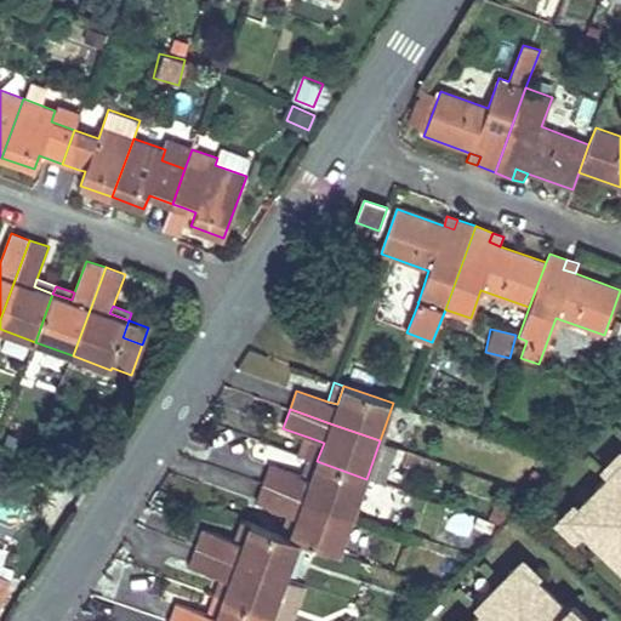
[(317,461),(324,443),(314,439),(308,459),(317,461)]
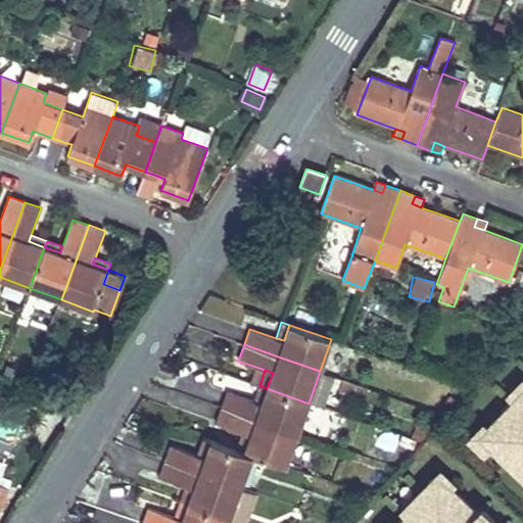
[(335,377),(320,371),(308,403),(324,408),(335,377)]
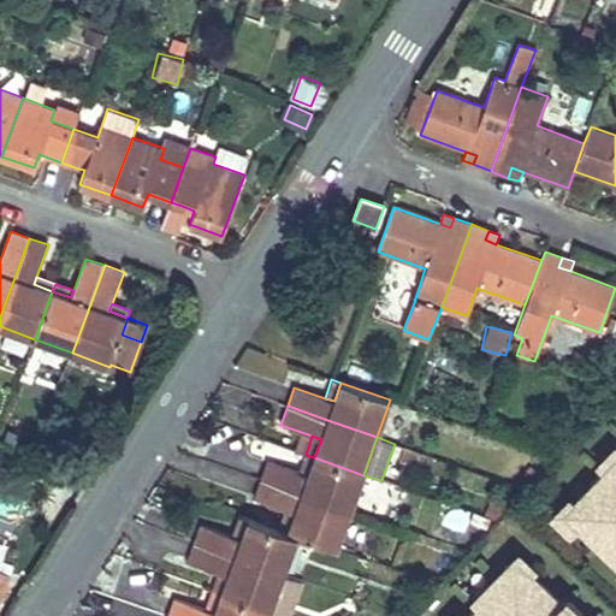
[(420,452),(406,448),(402,458),(416,463),(420,452)]
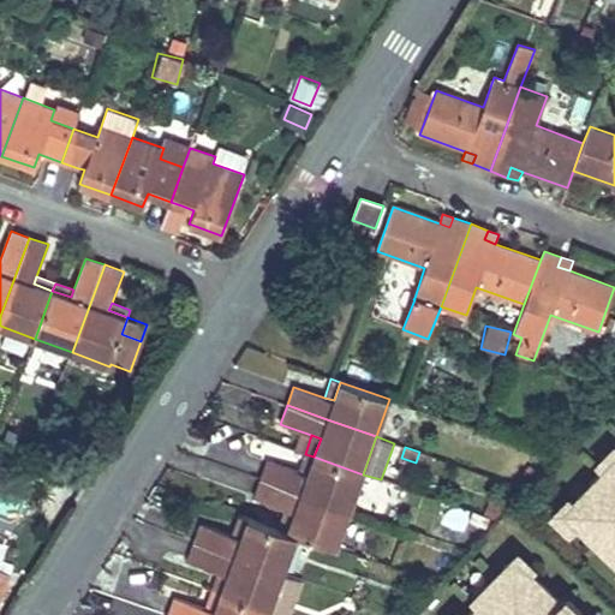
[(607,465),(565,509),(587,532),(593,525),(613,543),(605,550),(614,559),(614,449),(610,455),(614,458),(614,459),(608,467),(607,465)]
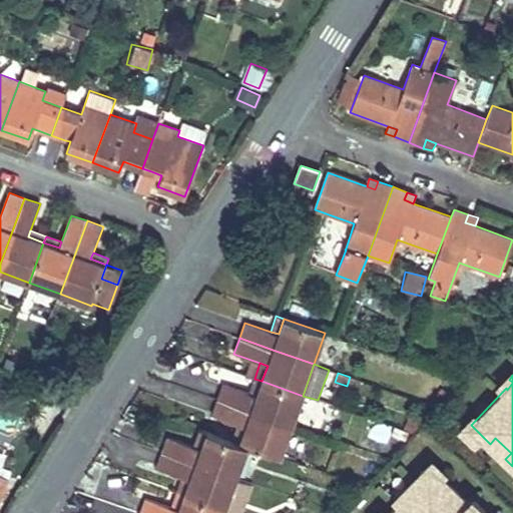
[(254,379),(249,394),(255,397),(262,381),(254,379)]
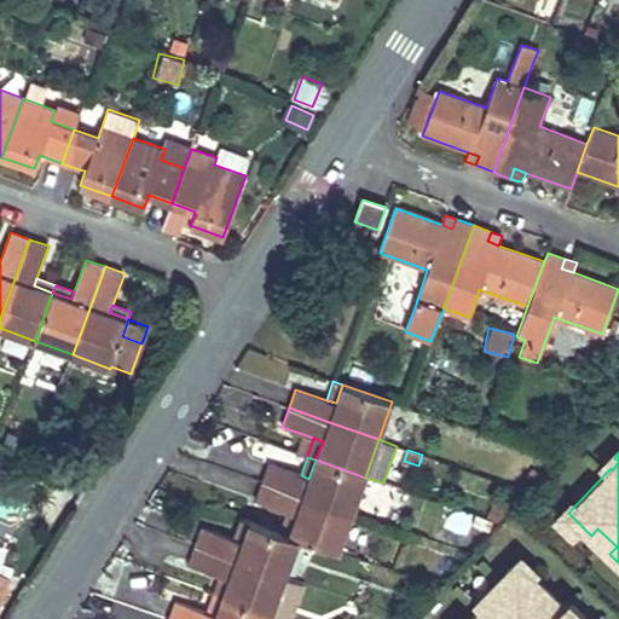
[(301,498),(352,515),(365,478),(316,460),(308,479),(301,475),(270,464),(262,482),(301,498)]
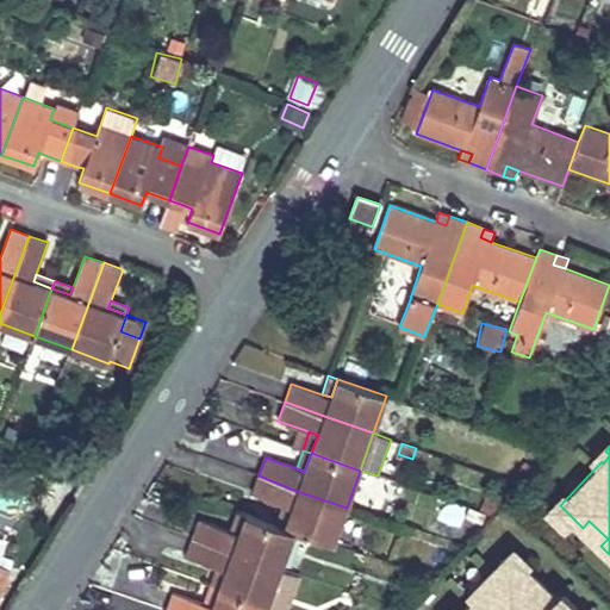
[(294,531),(334,546),(347,508),(297,491),(259,475),(251,495),(282,505),(291,509),(284,528),(294,531)]
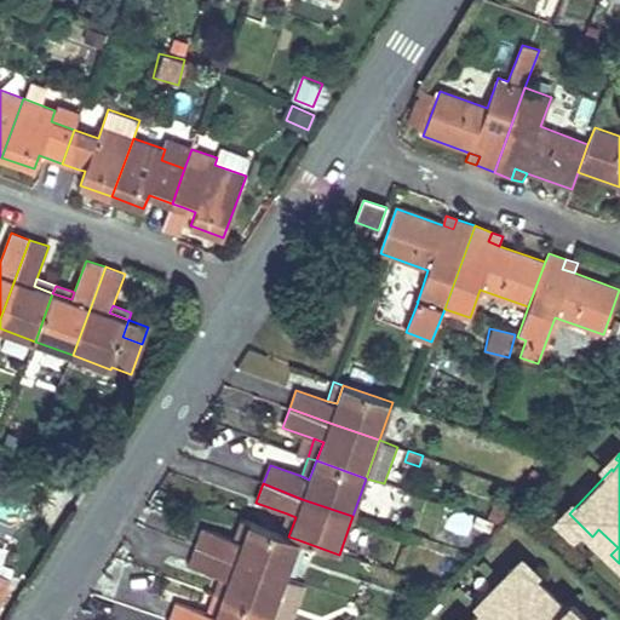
[(287,514),(280,534),(288,537),(296,517),(287,514)]
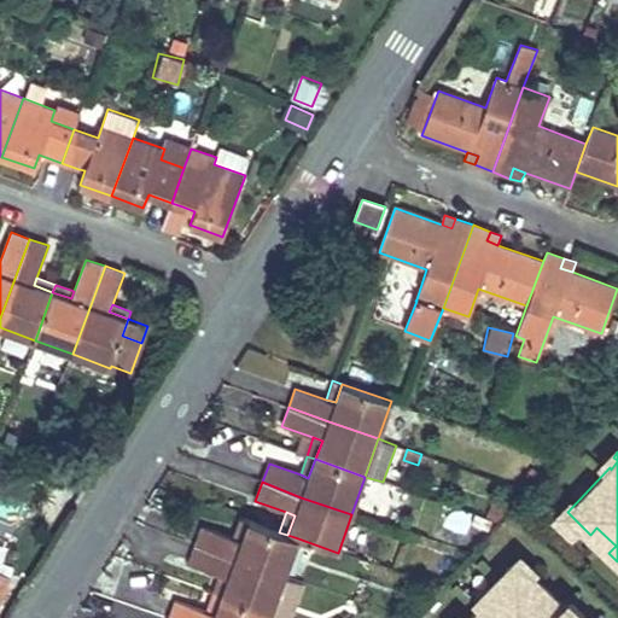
[(242,540),(249,520),(239,518),(233,536),(242,540)]
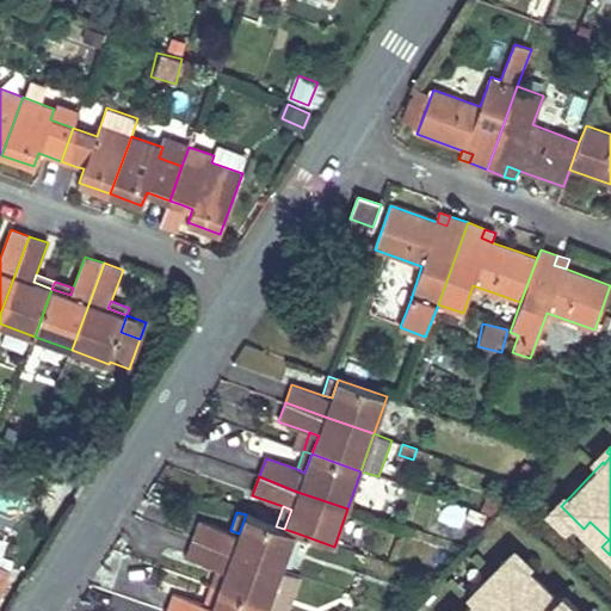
[(282,569),(295,532),(284,529),(276,526),(246,514),(239,534),(230,530),(199,519),(192,538),(232,553),(282,569)]
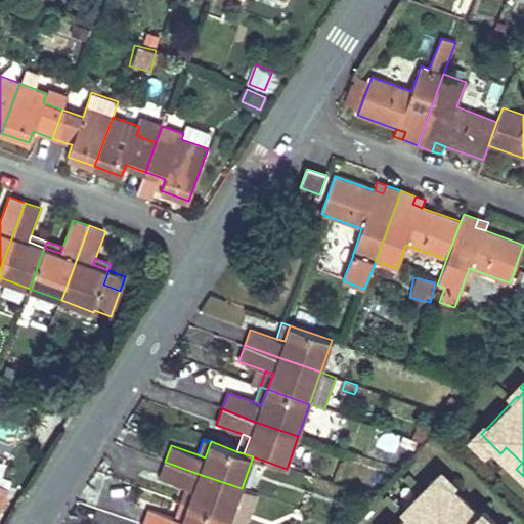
[(230,521),(242,488),(199,474),(165,462),(160,477),(186,487),(193,489),(187,506),(230,521)]
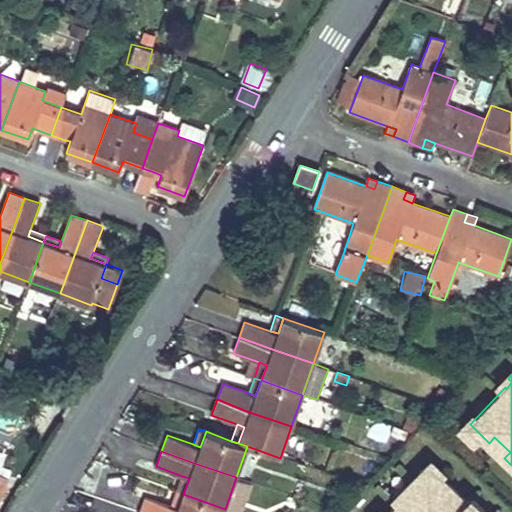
[(484,511),(476,504),(472,507),(466,502),(468,500),(435,469),(427,477),(421,470),(406,486),(409,489),(386,511),(484,511)]
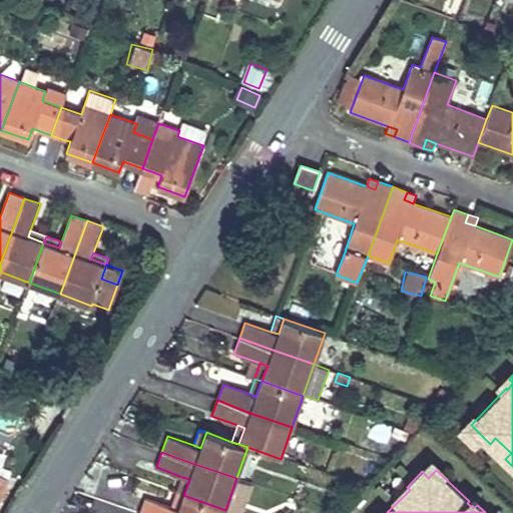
[(183,495),(189,479),(182,477),(176,492),(183,495)]
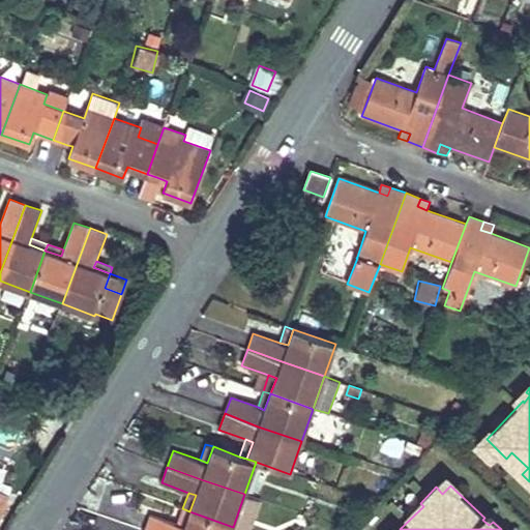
[(242,529),(247,529),(259,499),(244,494),(233,527),(242,529)]
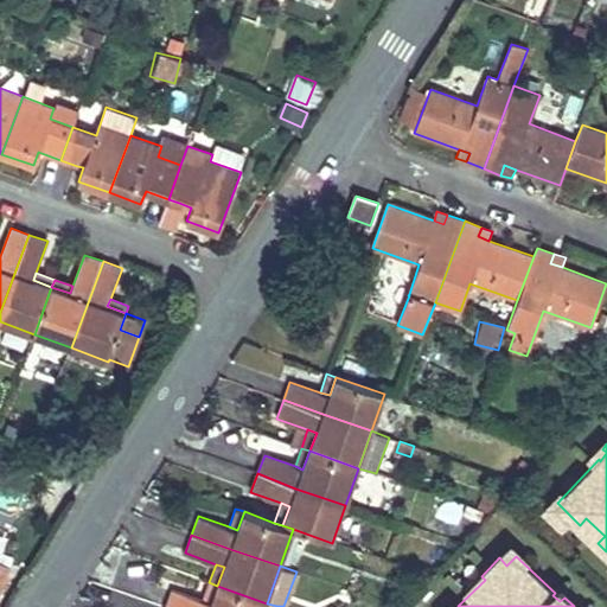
[(210,604),(217,586),(209,582),(203,601),(210,604)]
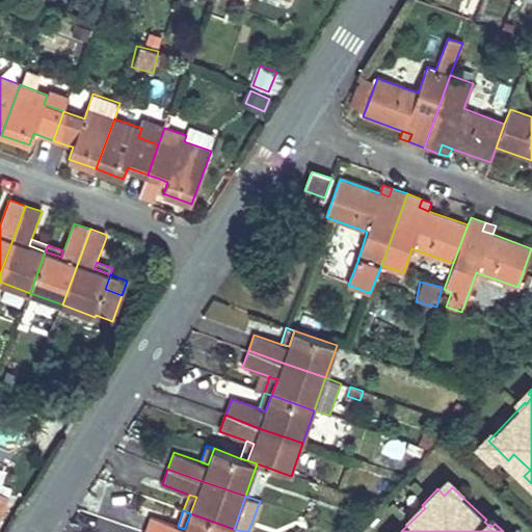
[(232,531),(234,529),(190,513),(184,529),(178,527),(151,516),(144,531),(232,531)]
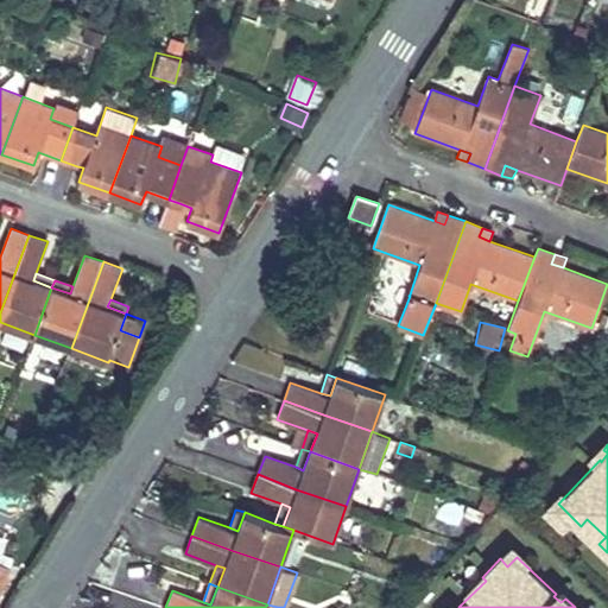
All buildings are outlined.
